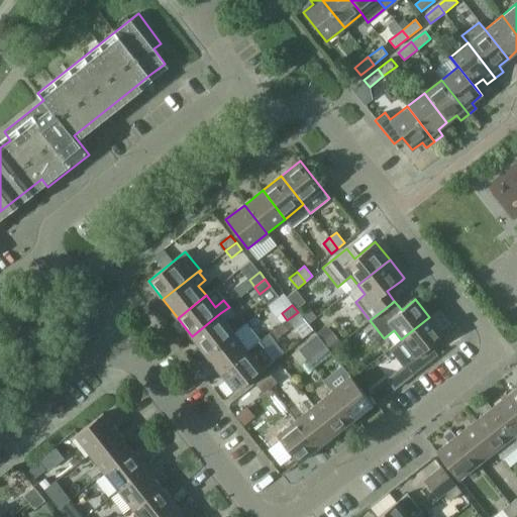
[(206,354),(234,331),(225,320),(234,313),(229,307),(220,313),(192,336),(206,354)]
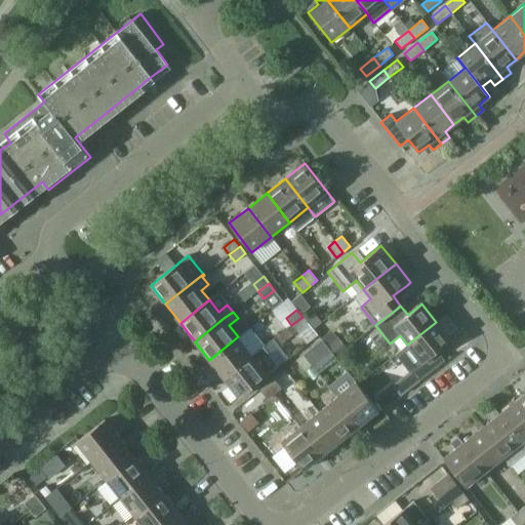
[(314,314),(307,320),(314,328),(321,322),(314,314)]
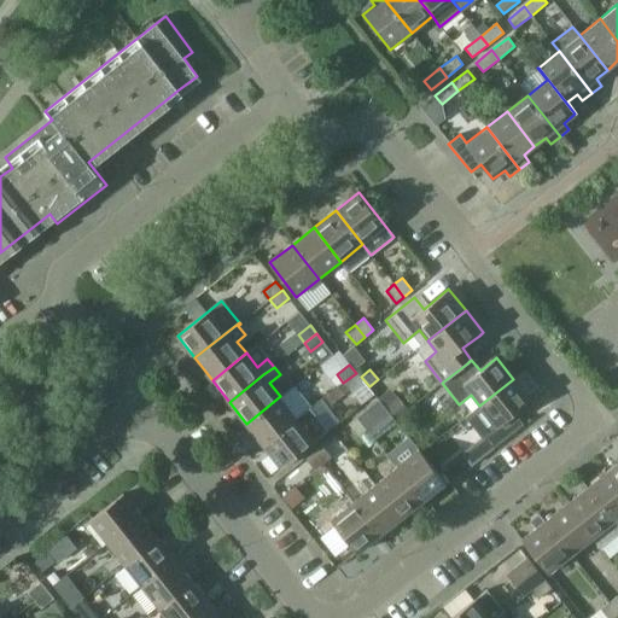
[(362,380),(356,373),(343,383),(350,390),(362,380)]
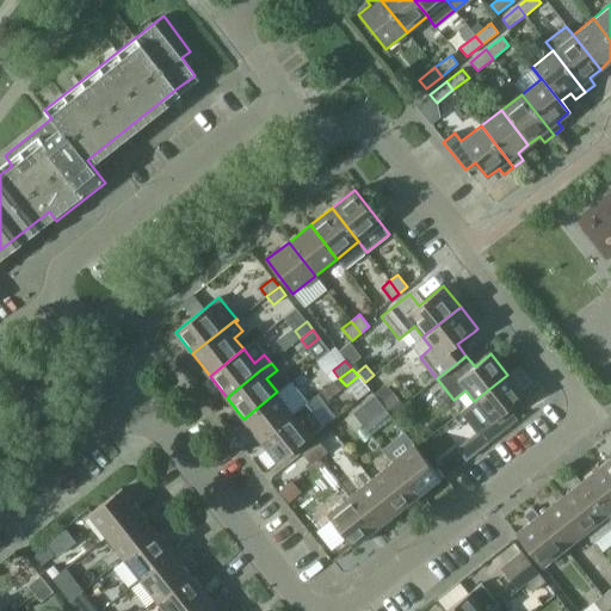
[(525,396),(507,375),(474,401),(482,412),(471,421),(488,443),(513,424),(504,413),(525,396)]
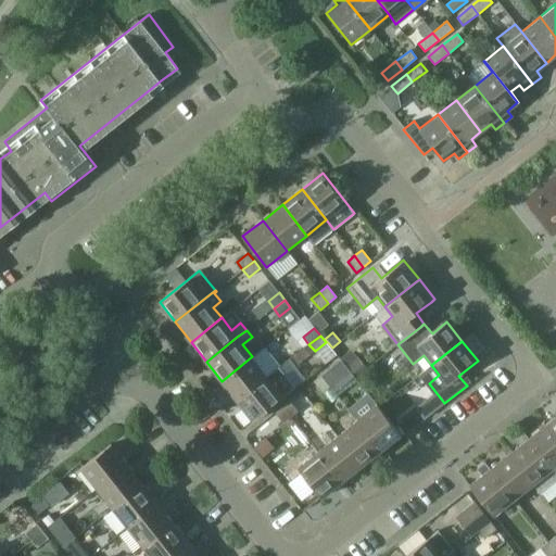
[(308,344),(297,353),(303,361),(315,351),(308,344)]
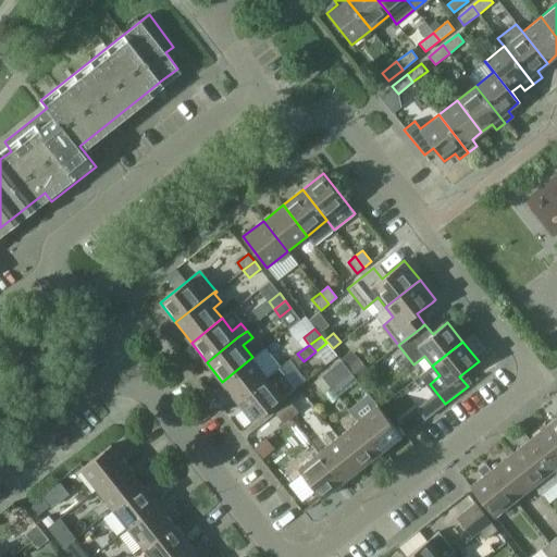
[(252,357),(222,382),(237,401),(269,376),(252,357)]
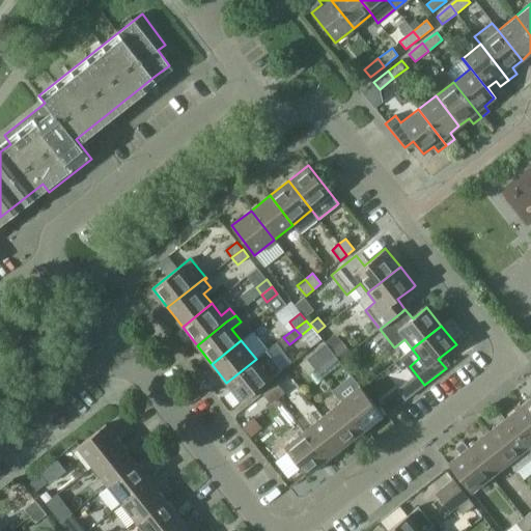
[(341,341),(331,350),(339,360),(350,352),(341,341)]
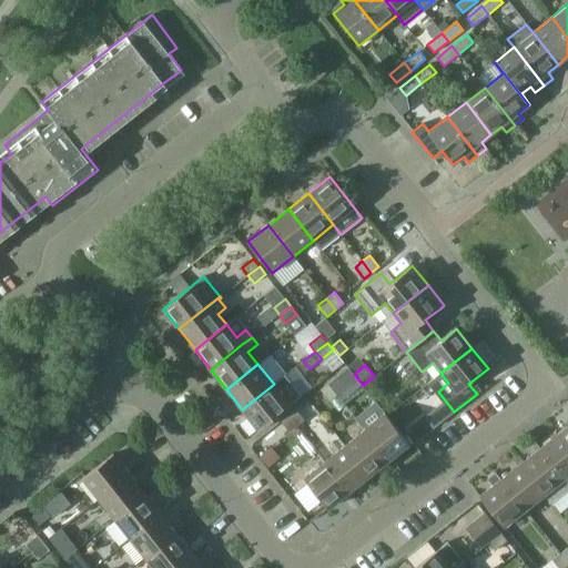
[(335,376),(327,382),(336,394),(344,387),(335,376)]
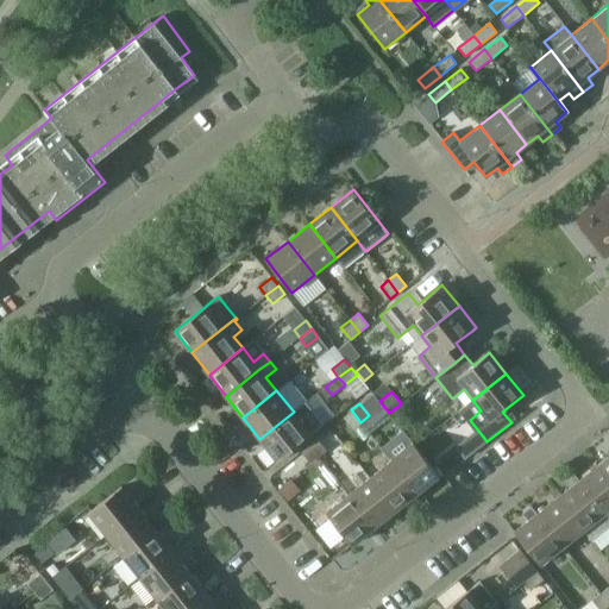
[(303,405),(294,412),(259,439),(277,460),(321,426),(303,405)]
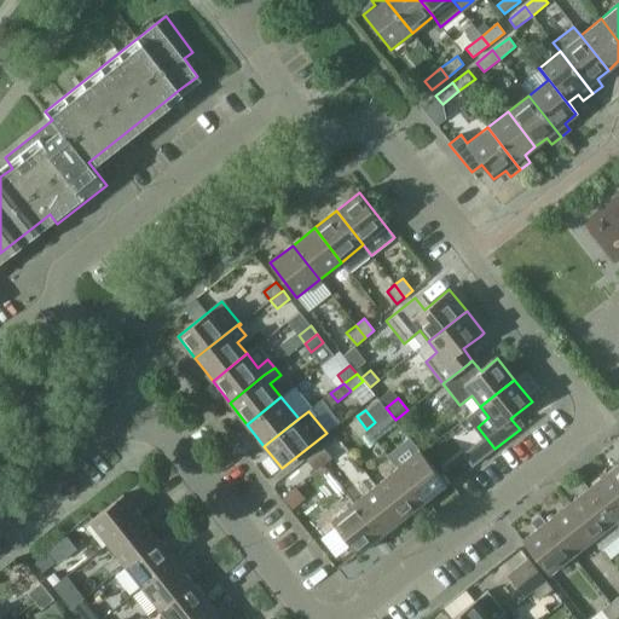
[(366,429),(357,416),(348,423),(358,435),(366,429)]
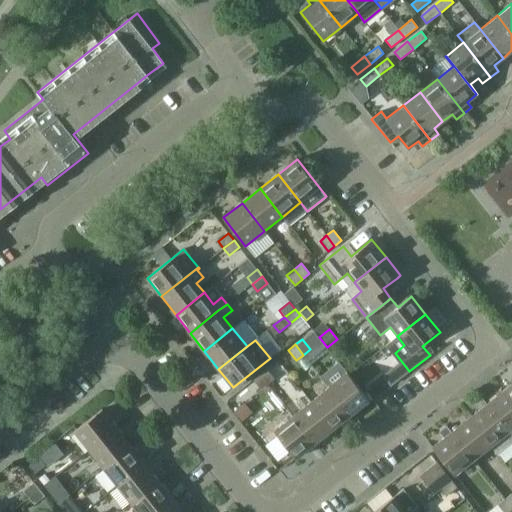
[(268,384),(275,379),(267,368),(260,374),(268,384)]
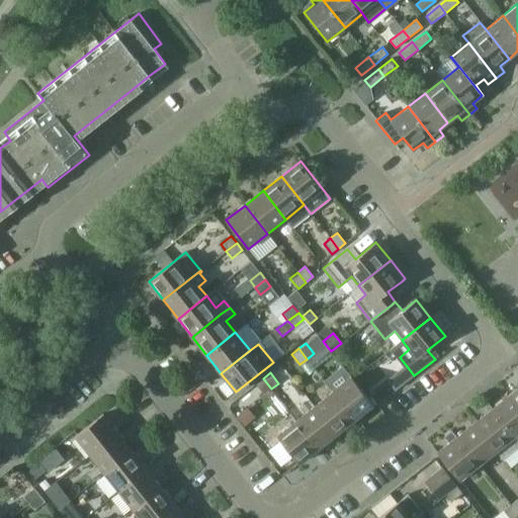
[(332,391),(354,420),(373,405),(351,376),(332,391)]
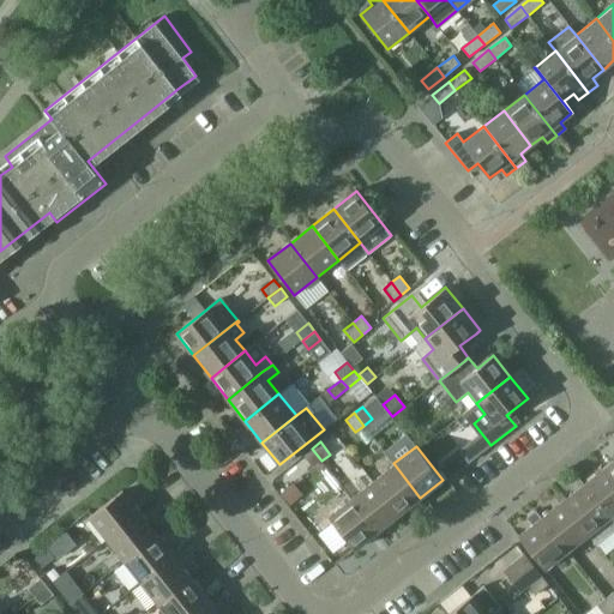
[(321,461),(312,449),(304,455),(313,468),(321,461)]
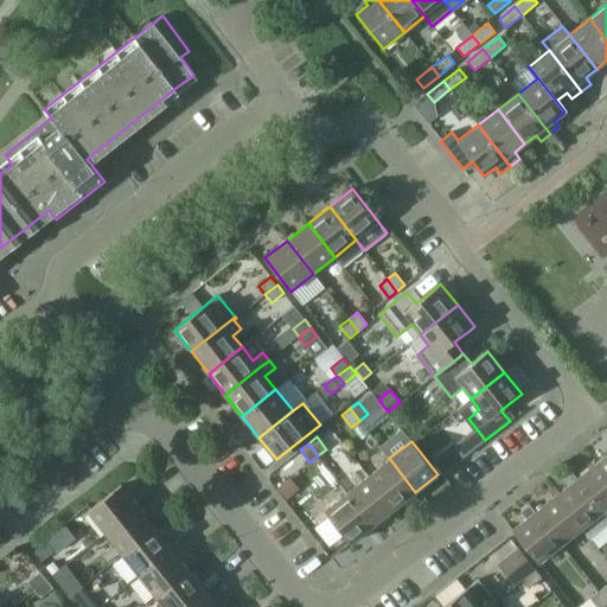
[(368,475),(394,509),(415,492),(389,458),(368,475)]
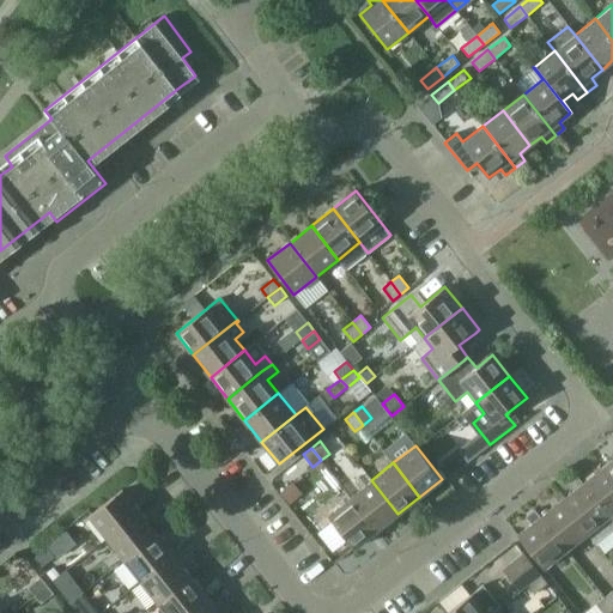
[(582,485),(608,519),(612,523),(612,479),(604,468),(582,485)]
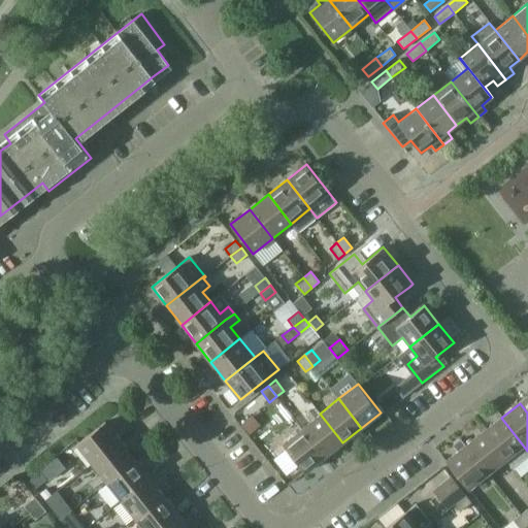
[(527,451),(524,447),(501,418),(496,410),(489,417),(494,424),(483,432),(506,461),(513,469),(527,457),(527,451)]
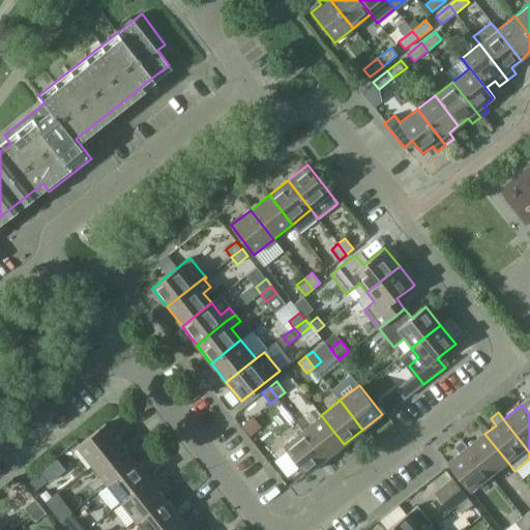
[(302,430),(325,459),(344,444),(321,415),(302,430)]
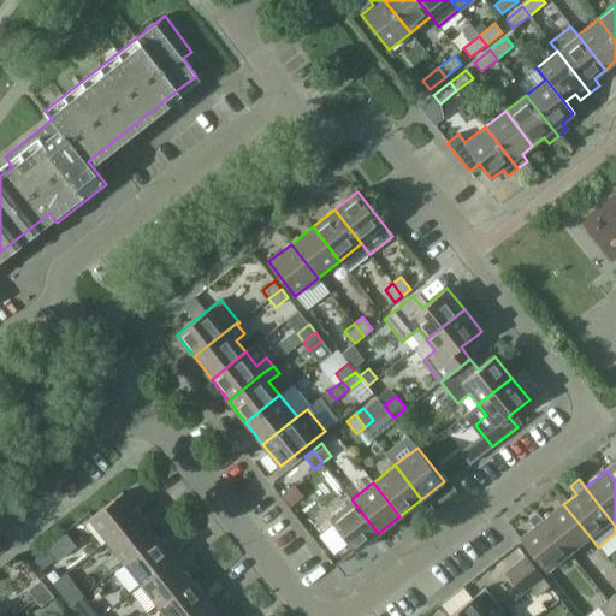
[(292,484),(280,495),(290,508),(303,498),(292,484)]
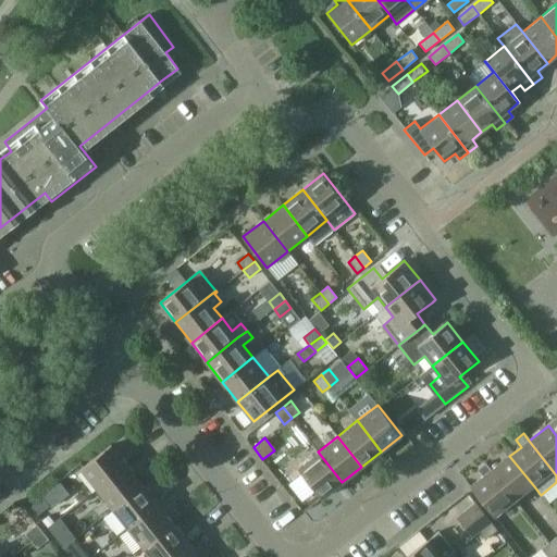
[(126,466),(111,445),(81,469),(96,490),(126,466)]
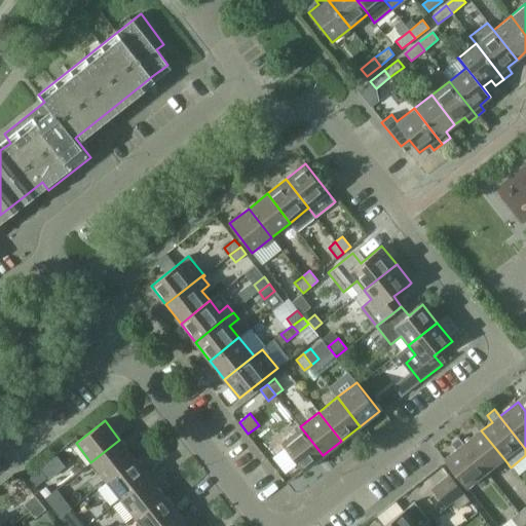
[(303,471),(304,471),(323,455),(300,426),(280,442),(303,471)]
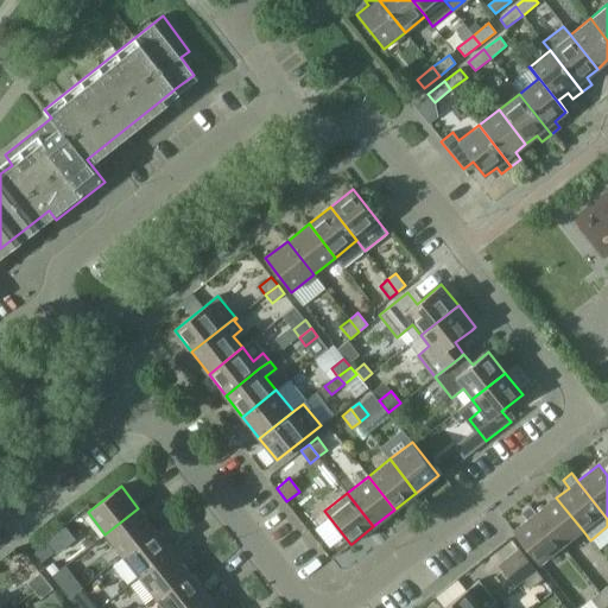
[(529,506),(562,548),(583,531),(556,498),(536,513),(530,505),(529,506)]
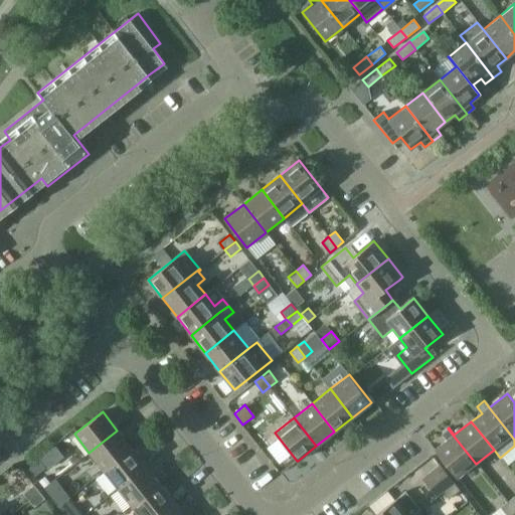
[(447,441),(436,450),(435,450),(457,478),(476,464),(448,428),(442,434),(447,441)]
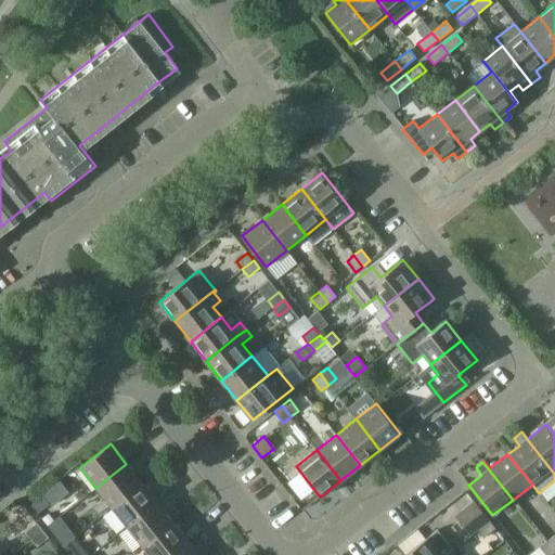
[(142,483),(126,464),(95,488),(111,507),(142,483)]
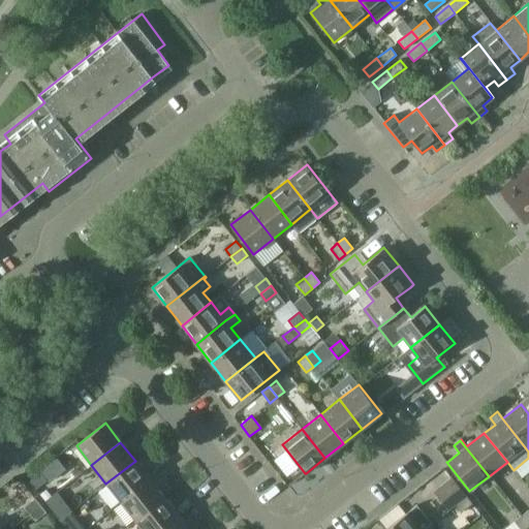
[(150,479),(135,461),(105,484),(121,502),(150,479)]
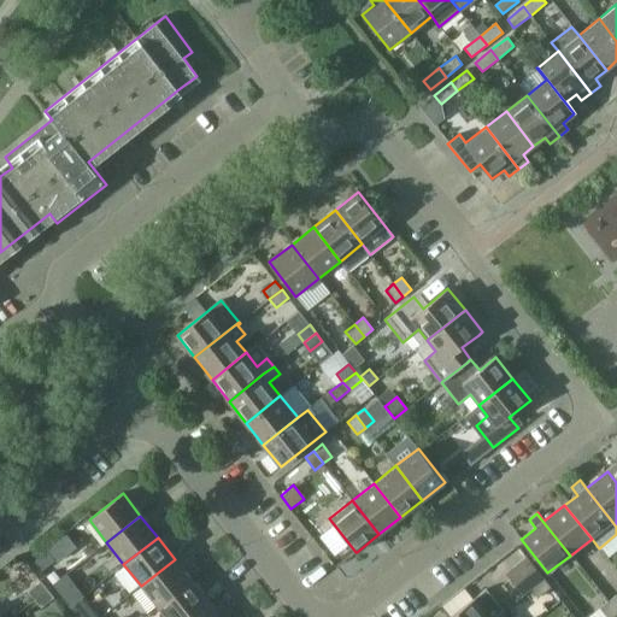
[(48,552),(35,562),(42,571),(54,562),(48,552)]
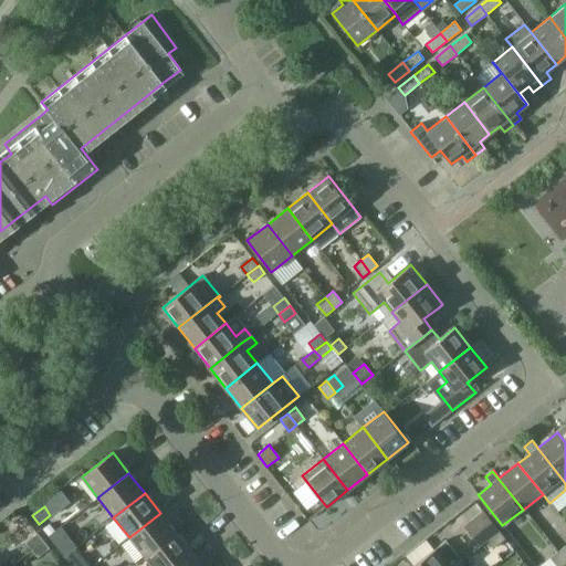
[(480,546),(488,540),(500,531),(483,511),(464,526),(480,546)]
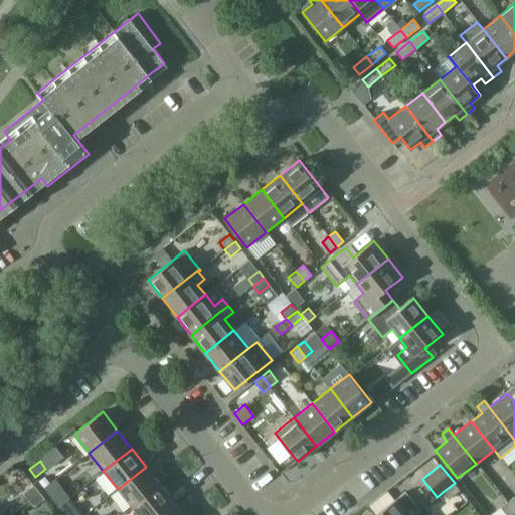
[(160,485),(146,467),(118,489),(132,507),(160,485)]
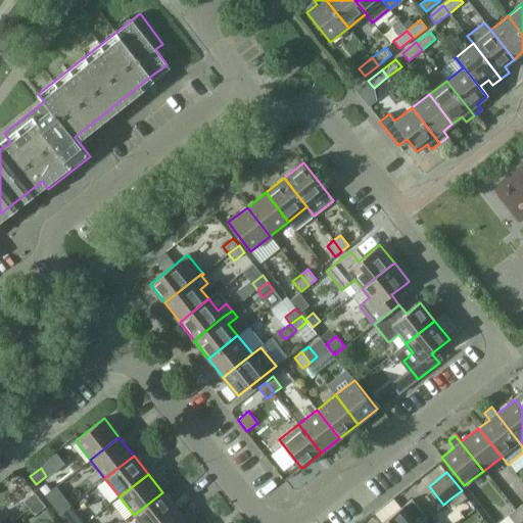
[(462,490),(450,498),(457,507),(467,497),(462,490)]
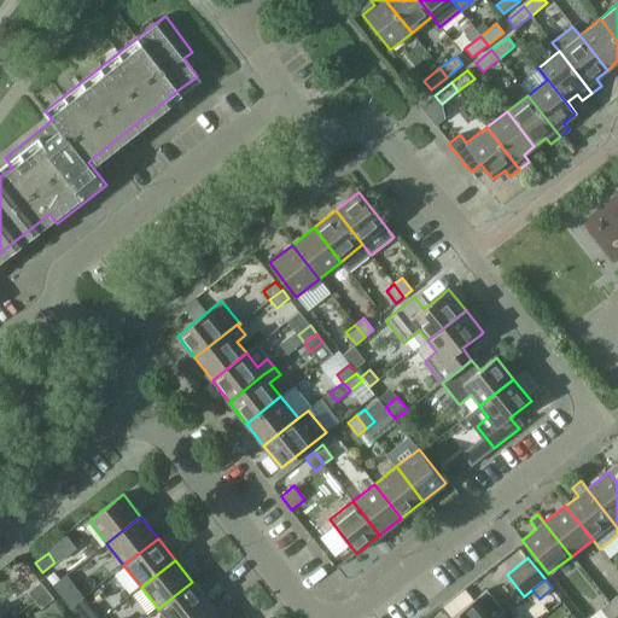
[(35,600),(47,590),(41,582),(28,592),(35,600)]
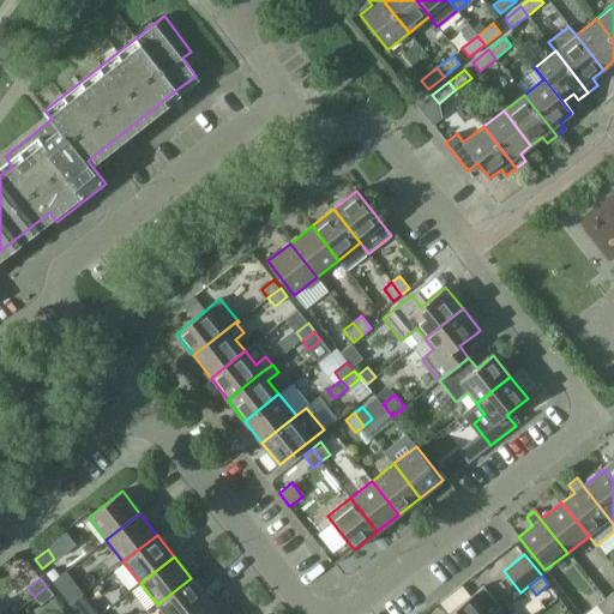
[(188,613),(208,600),(191,578),(157,605),(164,613),(188,613)]
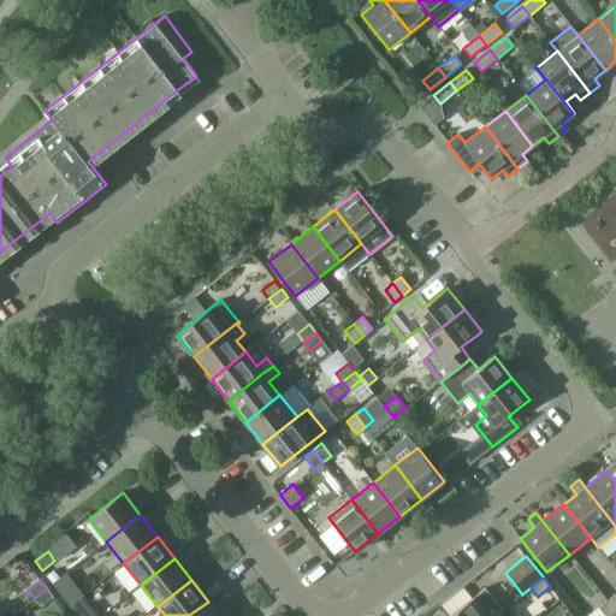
[(70,605),(82,596),(76,587),(64,597),(70,605)]
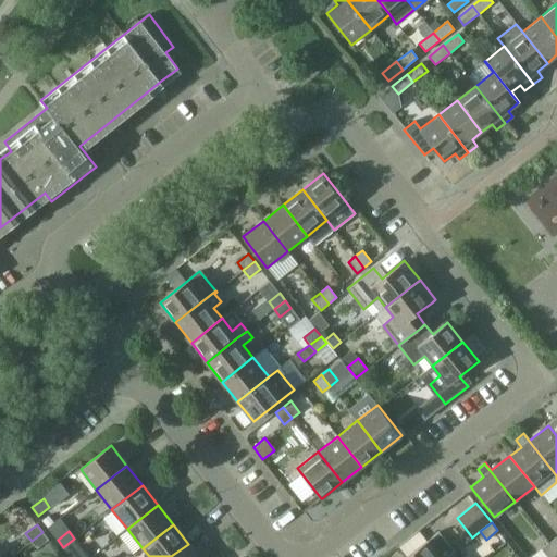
[(447,556),(455,552),(438,531),(405,556),(447,556)]
